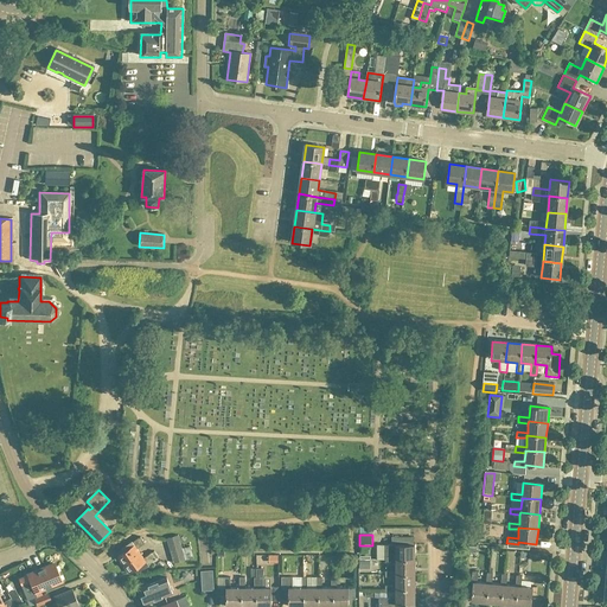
[(178,536),(166,540),(170,553),(183,549),(178,536)]
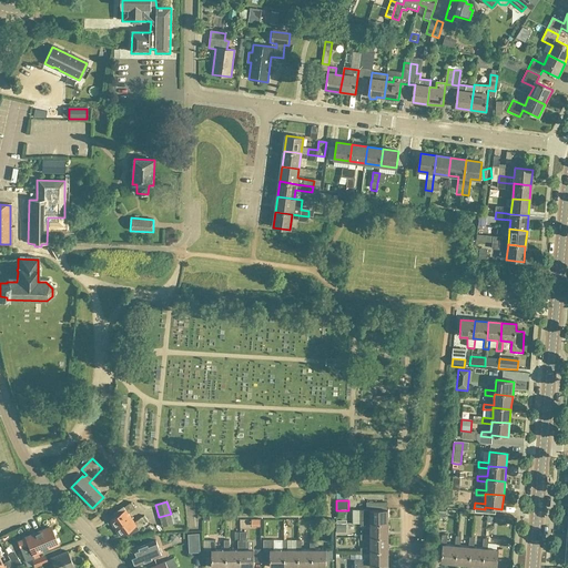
[(110,521),(115,529),(131,518),(128,514),(135,509),(131,503),(123,508),(113,515),(115,517),(110,521)]
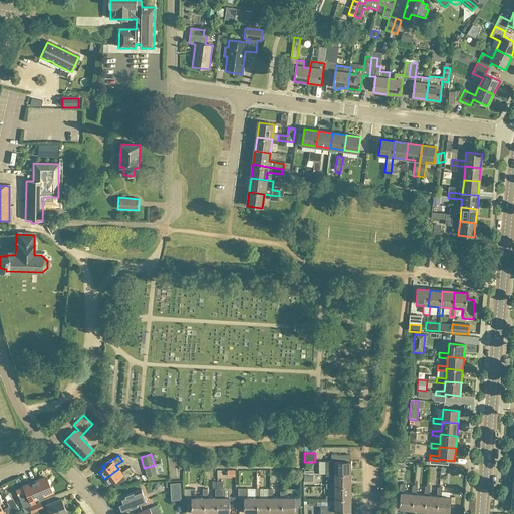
[(335,475),(351,475),(351,462),(346,462),(346,456),(332,456),(332,463),(326,463),(326,477),(335,477),(335,475)]
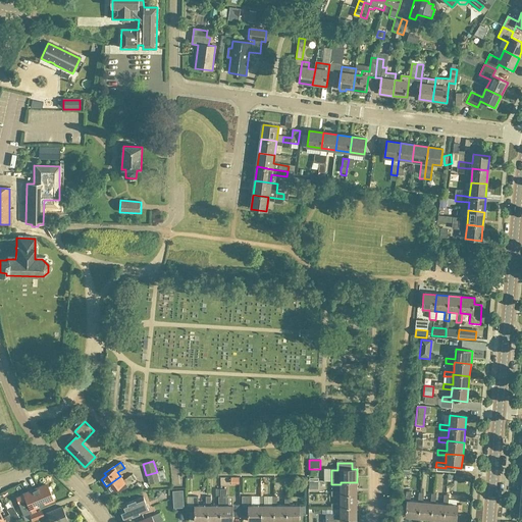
[(157,472),(146,475),(149,484),(165,480),(162,470),(157,472)]
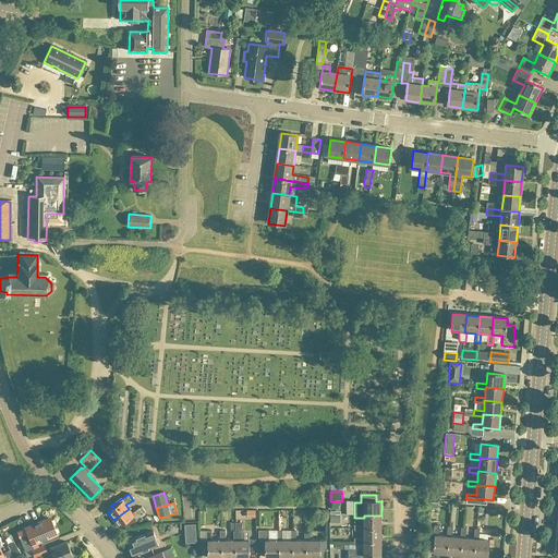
[(129,509),(113,520),(119,528),(124,524),(125,526),(136,520),(143,514),(145,512),(142,507),(140,509),(138,509),(132,513),(129,509)]
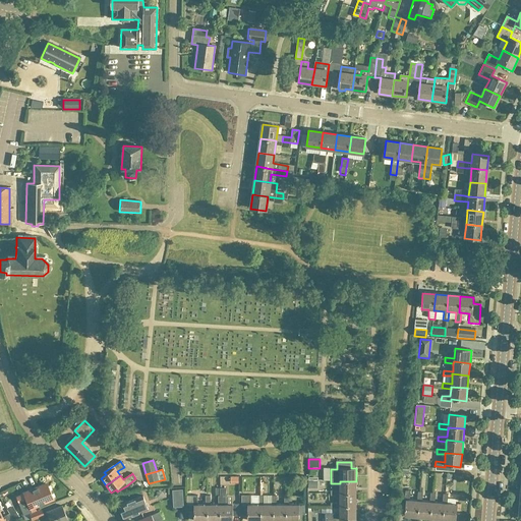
[(340,493),(356,493),(356,481),(340,481),(340,483),(340,490),(331,490),(331,496),(340,496),(340,493)]
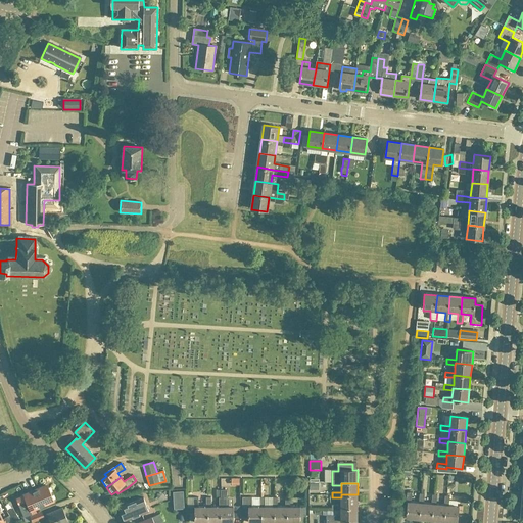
[(24,517),(31,514),(30,512),(54,502),(47,487),(45,486),(22,495),(22,496),(15,500),(24,517)]
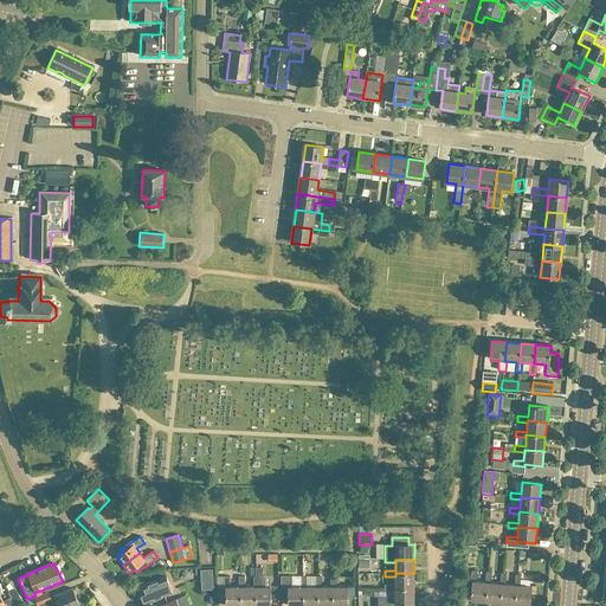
[(262,578),(263,578),(263,568),(256,568),(256,577),(253,577),(253,587),(253,588),(256,588),(255,605),(270,605),(271,600),(278,600),(278,587),(270,587),(262,587),(262,578)]
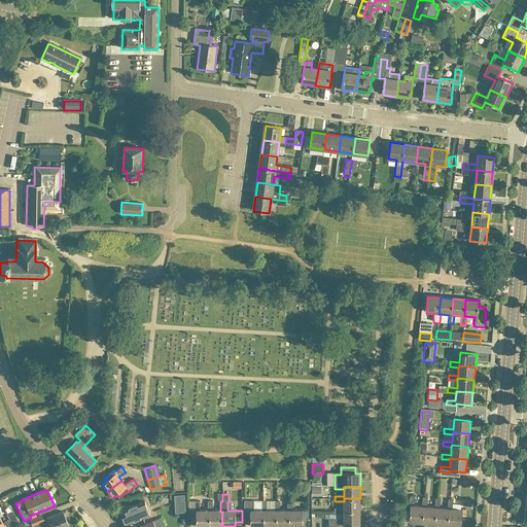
[(175,504),(185,504),(184,496),(174,496),(175,504)]
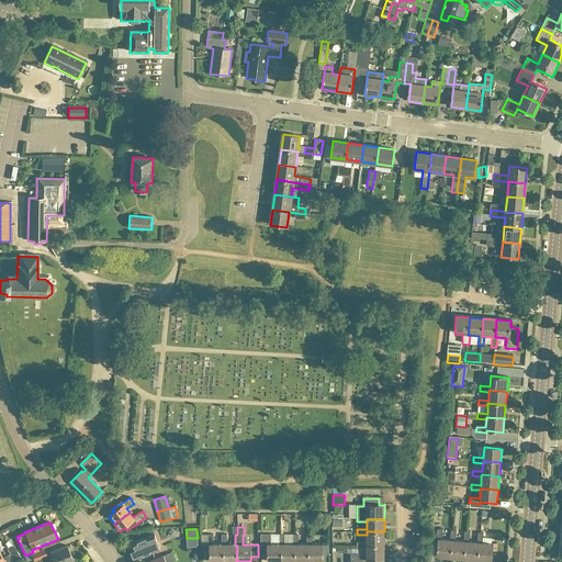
[(452,540),(450,540),(441,540),(442,530),(437,529),(436,540),(438,540),(437,557),(450,559),(452,540)]
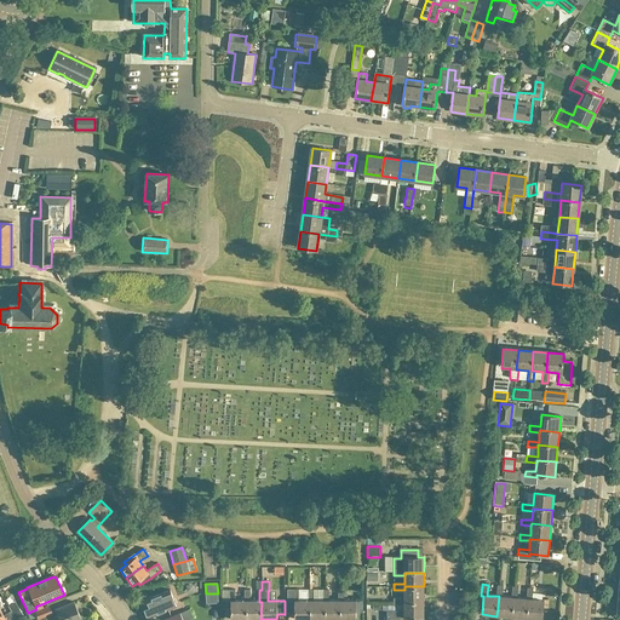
[(405,603),(424,603),(424,586),(405,586),(405,590),(405,600),(394,600),(394,604),(405,604),(405,603)]
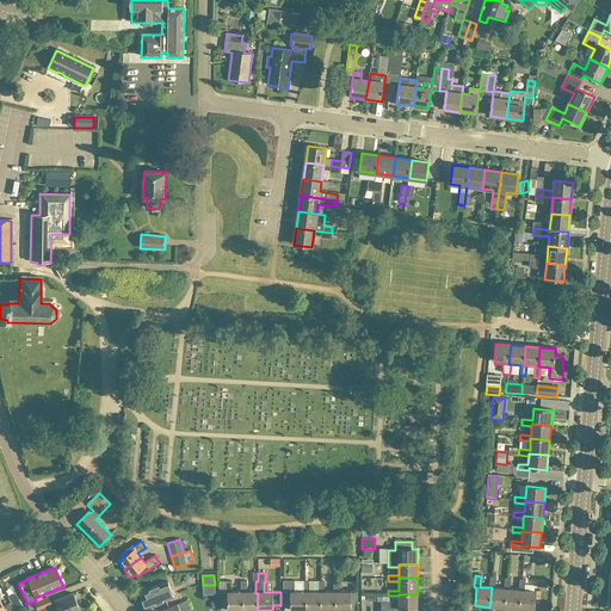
[(506,590),(504,588),(494,588),(495,578),(491,578),(489,587),(492,587),(489,608),(505,609),(506,590)]
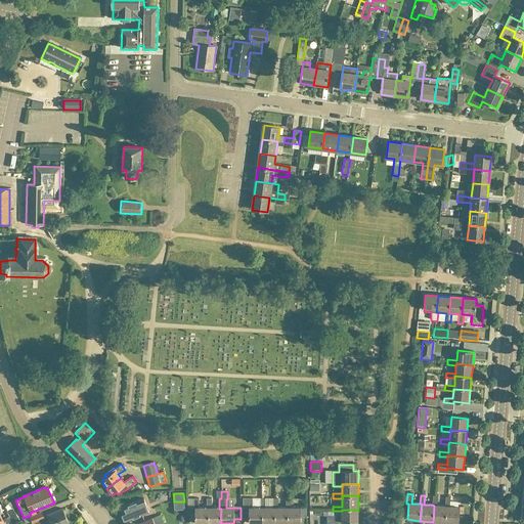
[(446,507),(445,507),(437,506),(438,496),(433,496),(432,505),(434,506),(433,522),(445,523),(446,507)]
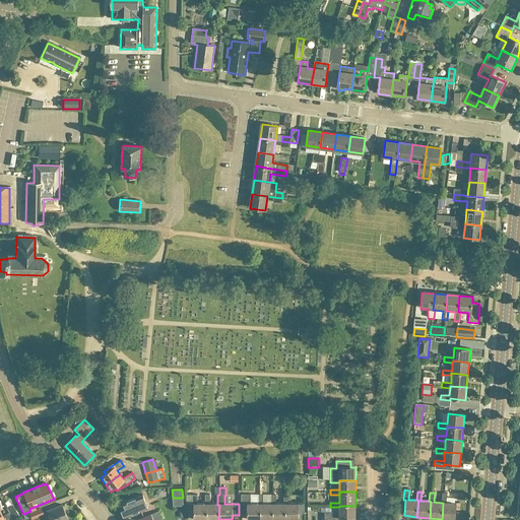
[(442,494),(442,503),(443,503),(442,519),(455,519),(456,504),(446,503),(447,494),(442,494)]
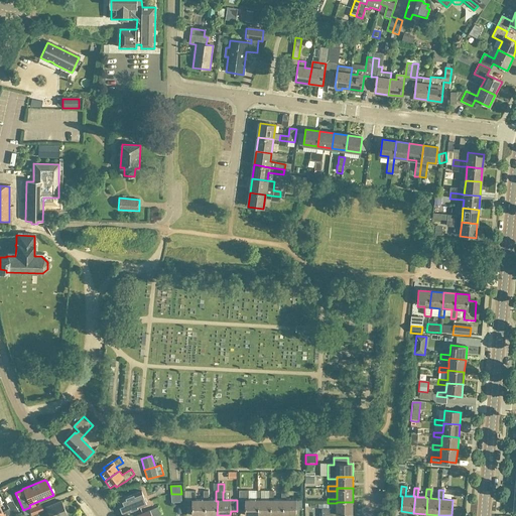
[(204,501),(204,500),(196,500),(196,491),(190,492),(190,501),(192,501),(191,515),(205,515),(206,501),(204,501)]
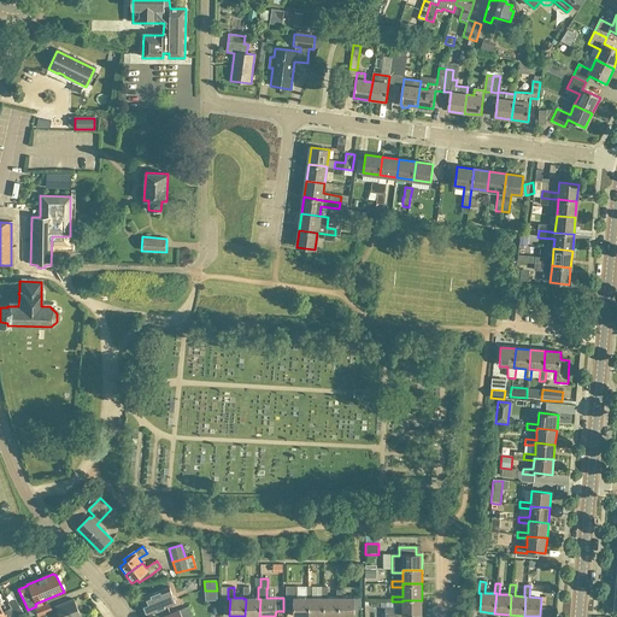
[(245,616),(259,616),(260,599),(258,599),(258,598),(248,598),(248,587),(244,587),(244,598),(244,599),(246,599),(245,616)]
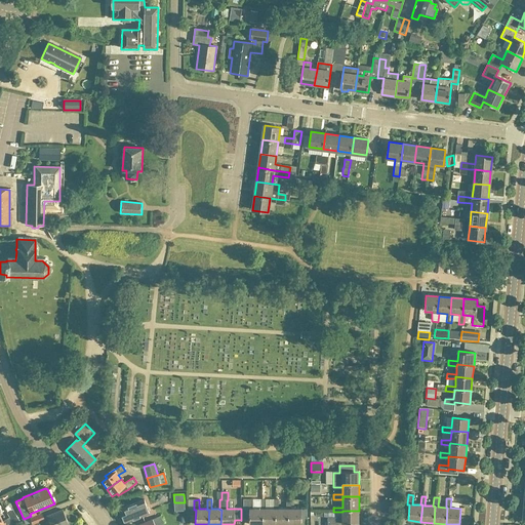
[(263,524),(263,509),(260,509),(253,509),(253,499),(243,499),(243,520),(249,520),(249,524),(263,524)]
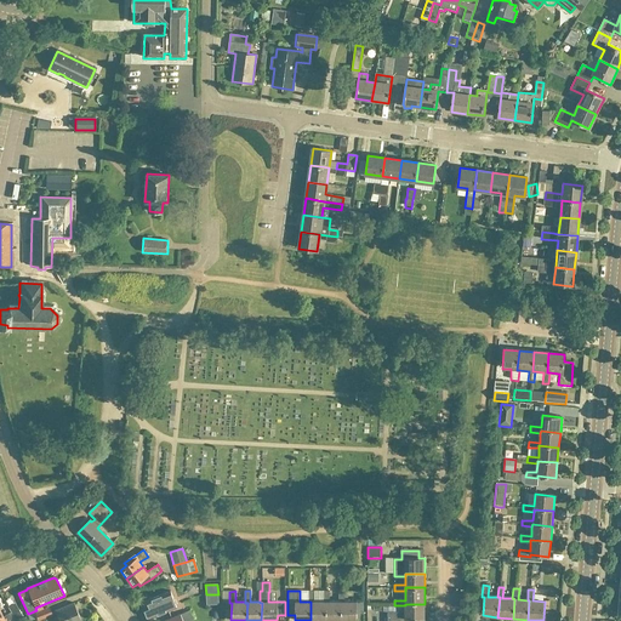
[(308,591),(308,602),(311,602),(311,620),(325,620),(325,602),(324,602),(314,602),(314,591),(308,591)]
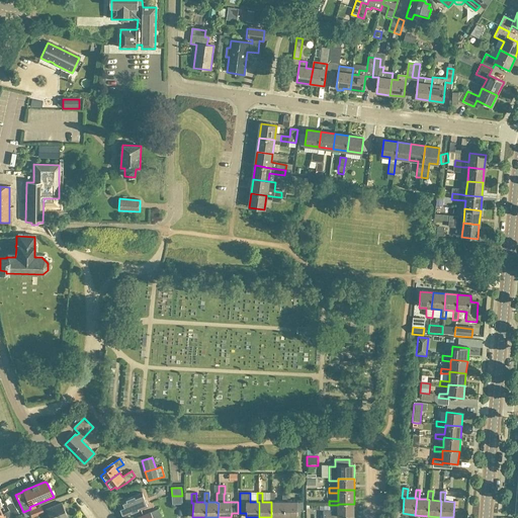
[(271,517),(283,517),(284,502),(282,502),(274,502),(274,493),(270,493),(270,502),(271,502),(271,517)]
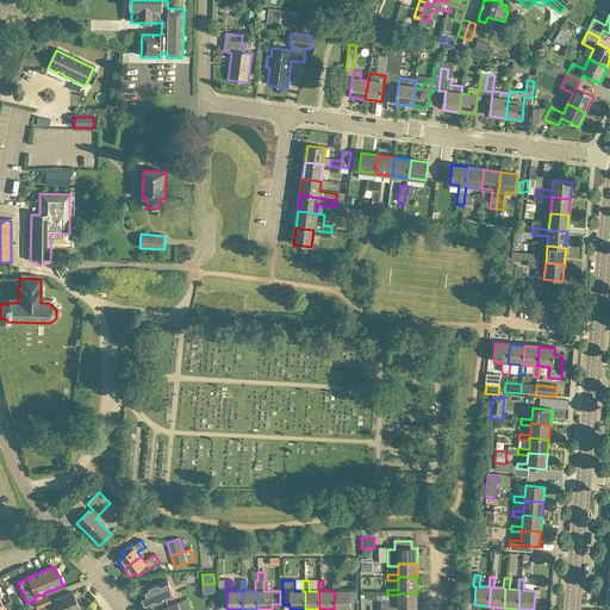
[(335,591),(334,609),(349,609),(350,591),(338,591),(338,580),(332,580),(332,591),(335,591)]
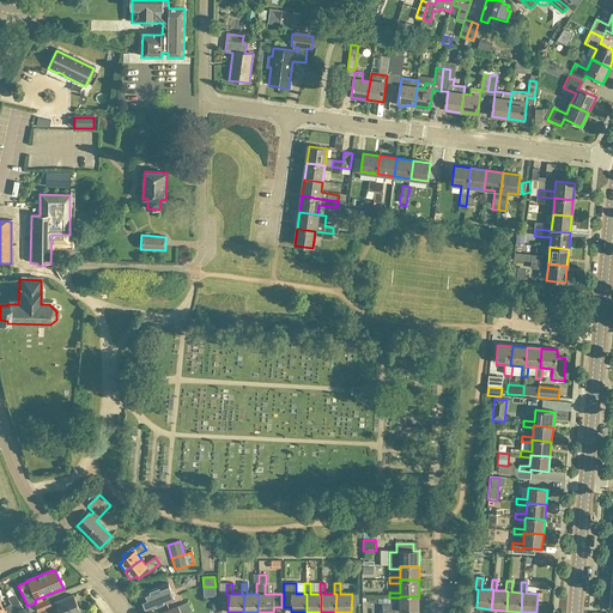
[(175,600),(168,584),(143,594),(144,599),(143,600),(146,611),(175,600)]
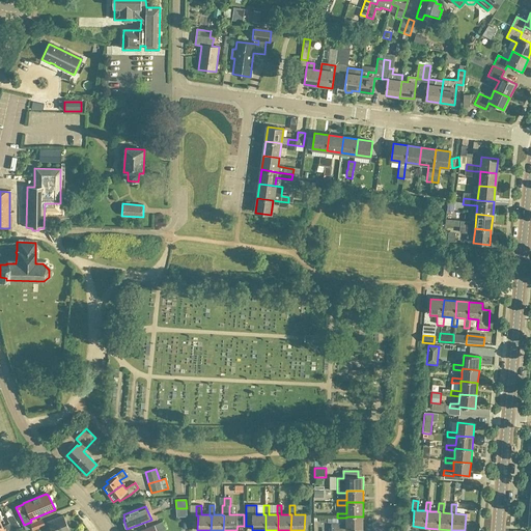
[(48,530),(50,530),(68,530),(63,516),(46,523),(48,530)]
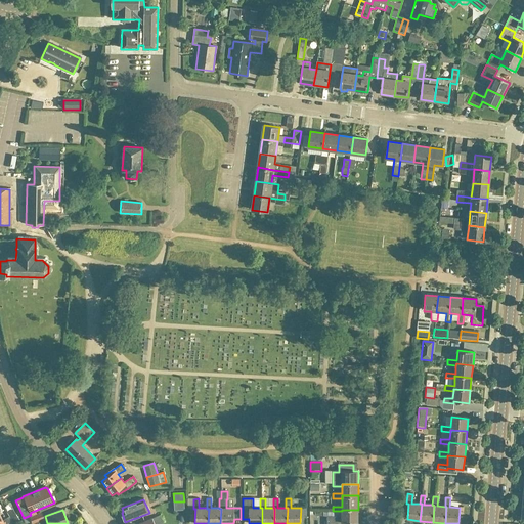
[(342,510),(342,511),(342,517),(328,517),(326,523),(342,523),(342,522),(358,522),(358,510),(342,510)]
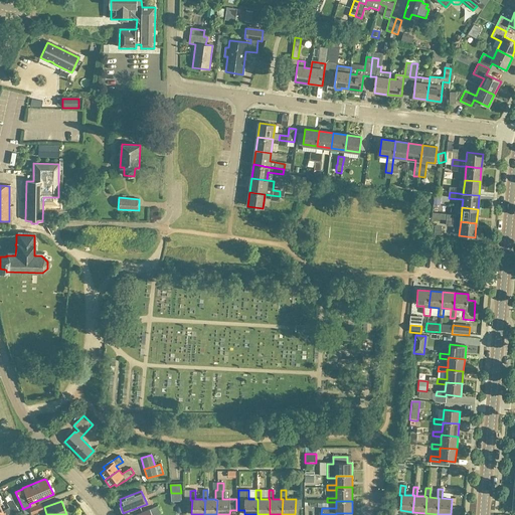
[(30,514),(31,514),(42,511),(40,504),(28,508),(30,514)]
